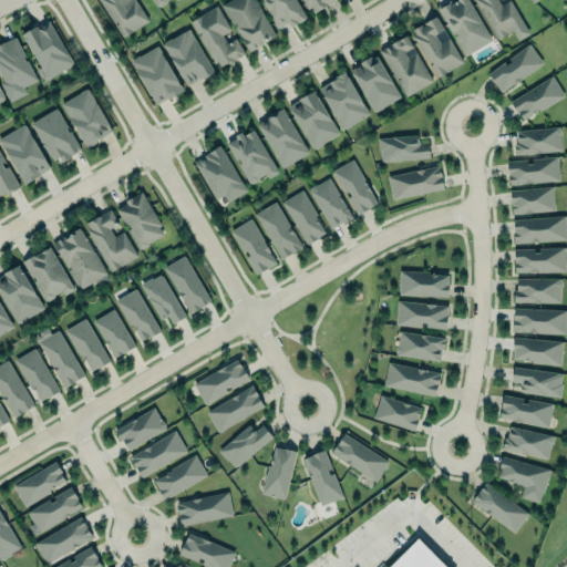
[(148,21),(134,0),(98,0),(121,38),(148,21)]
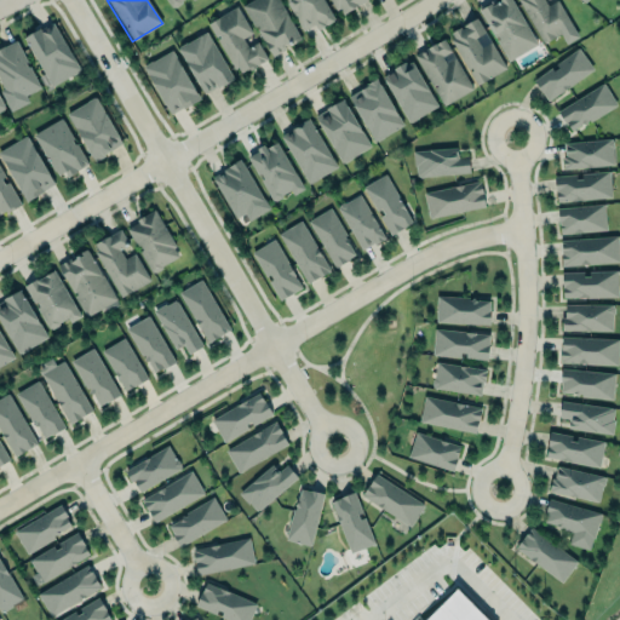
[(247,0),(279,0),(300,38),(288,45),(287,42),(283,45),(286,47),(273,55),(241,4),(247,0)]
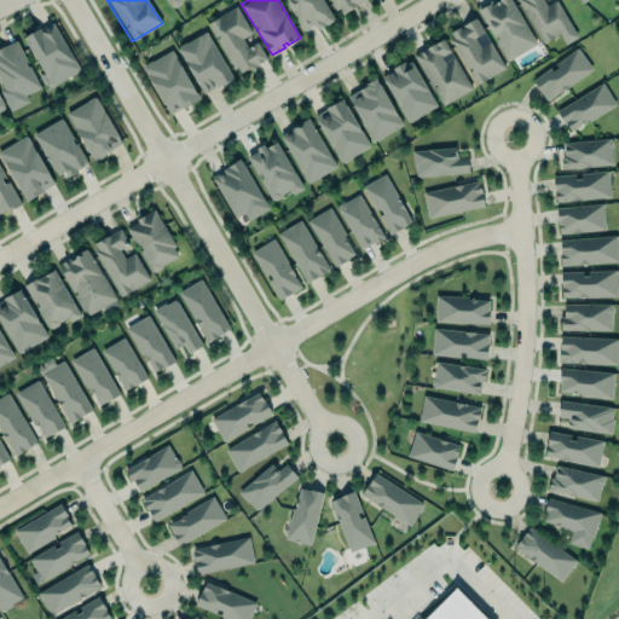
[(302,29),(285,0),(323,0),(334,18),(317,28),(313,23),(302,29)]
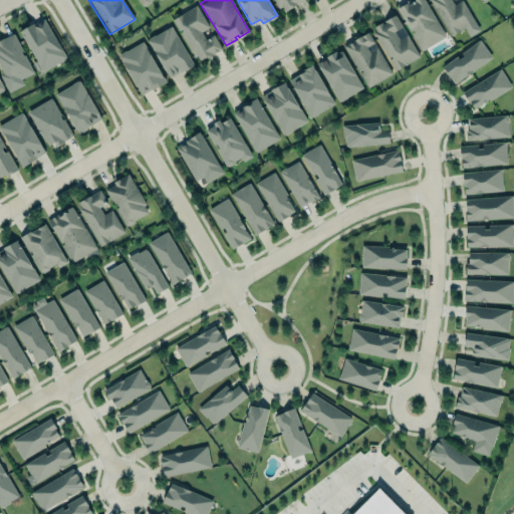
[(273,0),(279,13),(305,0),(304,0),(273,0)]
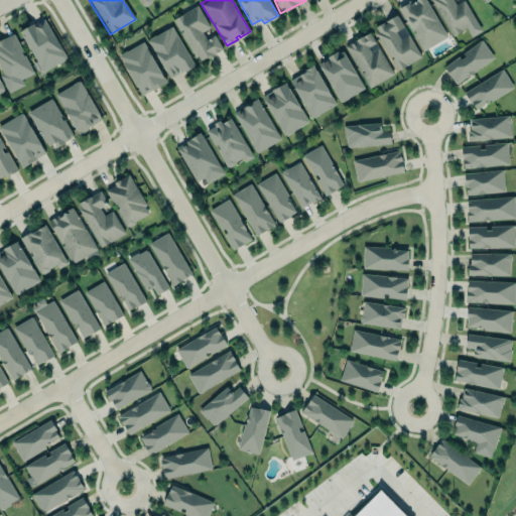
[(397,5),(406,0),(408,0),(409,1),(408,4),(413,0),(427,0),(447,35),(423,50),(397,5)]
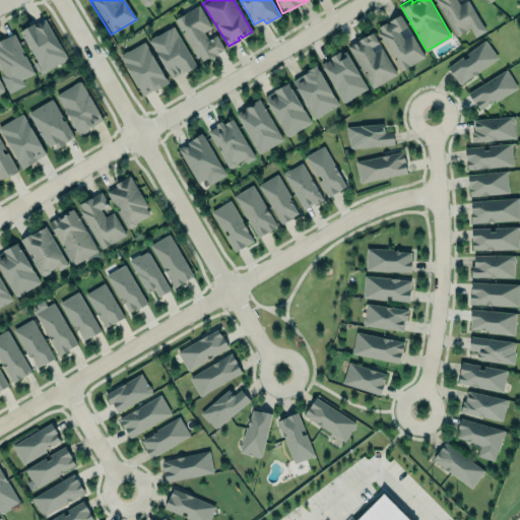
[(467,0),(466,0),(459,4),(456,0),(435,0),(455,37),(469,28),(473,37),(484,31),(467,0)]
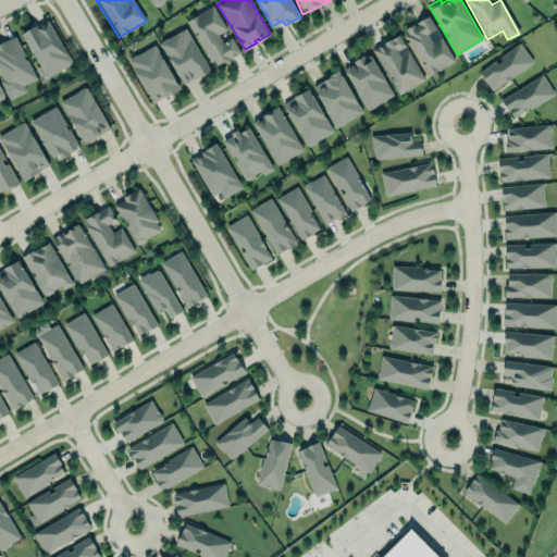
[(185,20),(192,13),(212,2),(240,52),(227,62),(220,65),(213,67),(200,46),(185,20)]
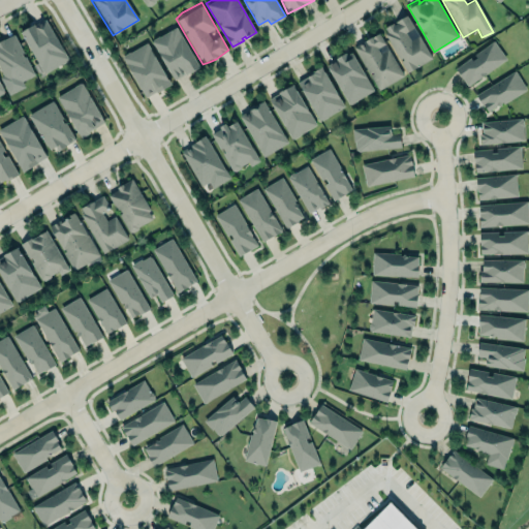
[(406,14),(396,21),(397,22),(393,25),(393,22),(384,27),(387,32),(385,33),(407,70),(431,57),(406,14)]
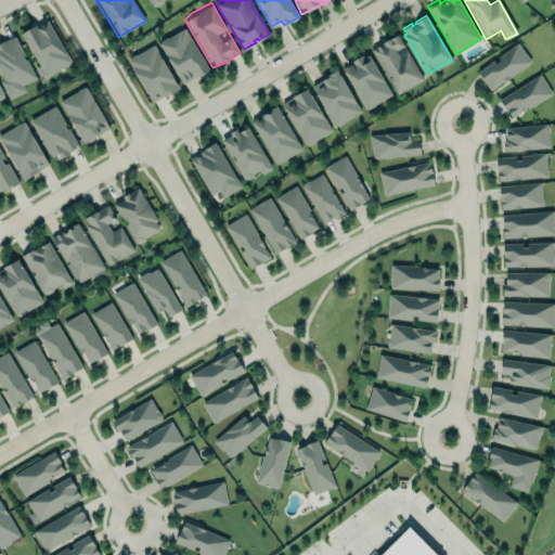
[(18,34),(43,77),(74,60),(52,24),(38,22),(29,24),(18,34)]
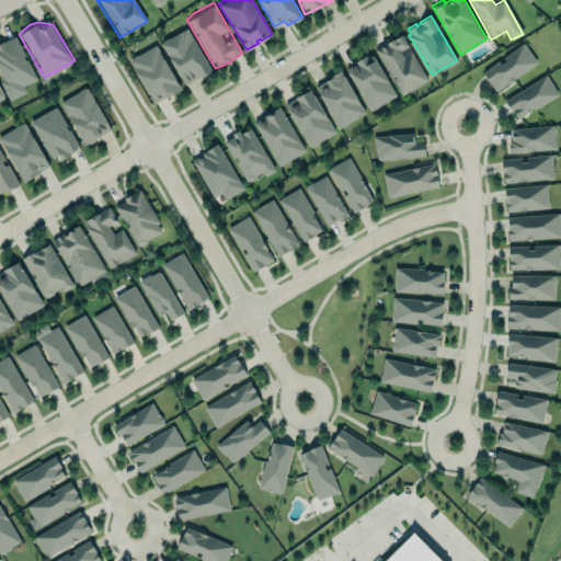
[(210,71),(186,29),(160,43),(184,86),(210,71)]
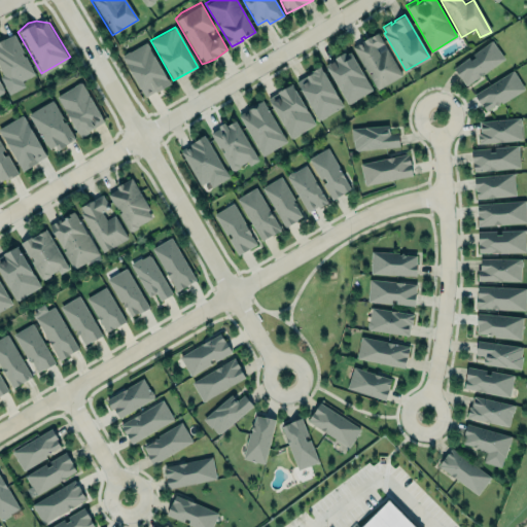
[(351,45),(359,40),(362,45),(362,39),(378,31),(402,74),(377,90),(351,45)]
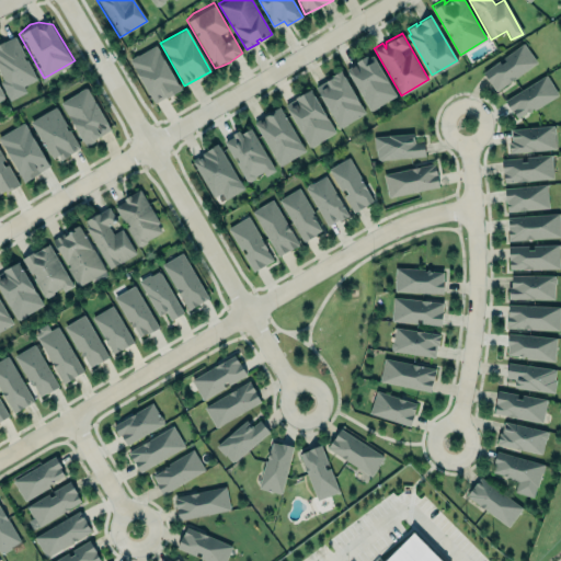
[(0,78),(10,100),(26,92),(23,86),(35,80),(15,36),(0,43),(0,78)]
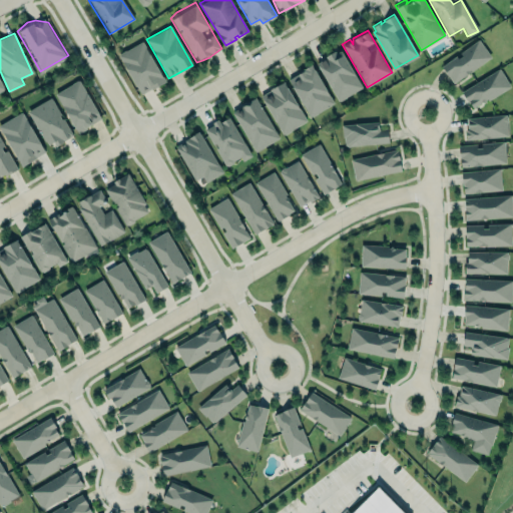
[(115,52),(140,38),(149,48),(167,80),(151,89),(147,89),(140,93),(115,52)]
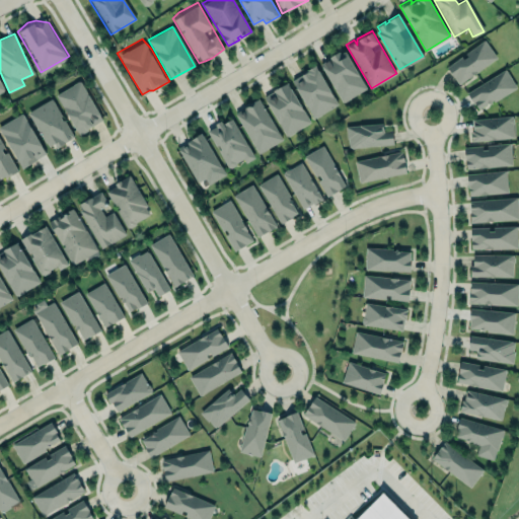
[(446,66),(458,84),(497,57),(484,39),(464,53),(467,56),(463,59),(460,55),(446,66)]
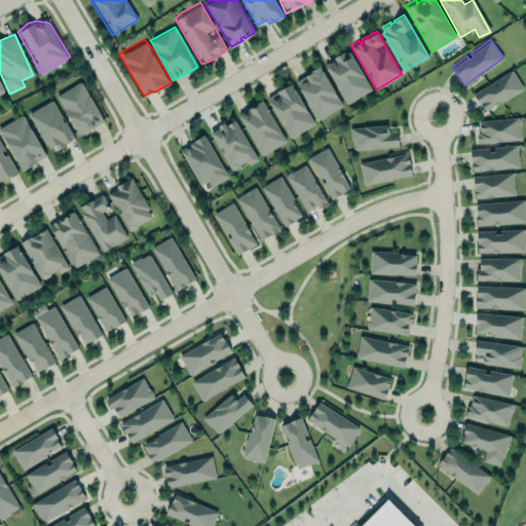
[(325,64),(334,59),(333,57),(342,51),(344,53),(349,50),(371,88),(347,103),(325,64)]
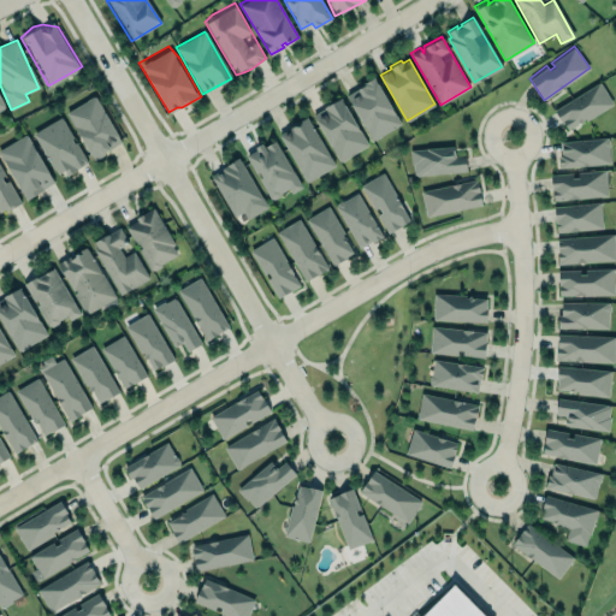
[(347,94),(366,84),(363,81),(374,75),(401,123),(372,140),(347,94)]
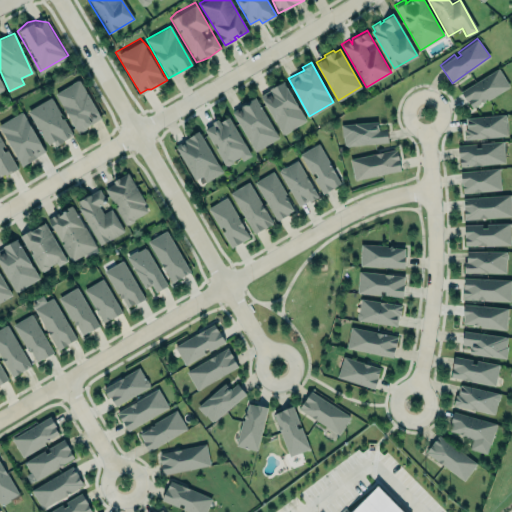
[(460,88),(469,107),(509,89),(500,70),(460,88)]
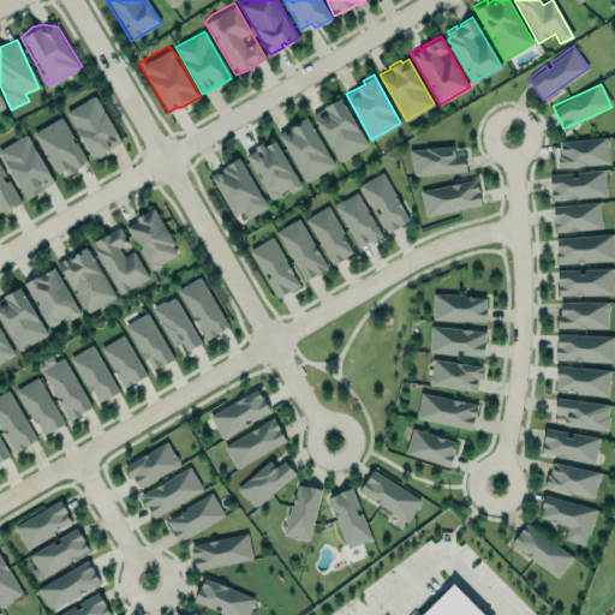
[(64,111),(94,93),(123,141),(109,150),(103,156),(94,161),(64,111)]
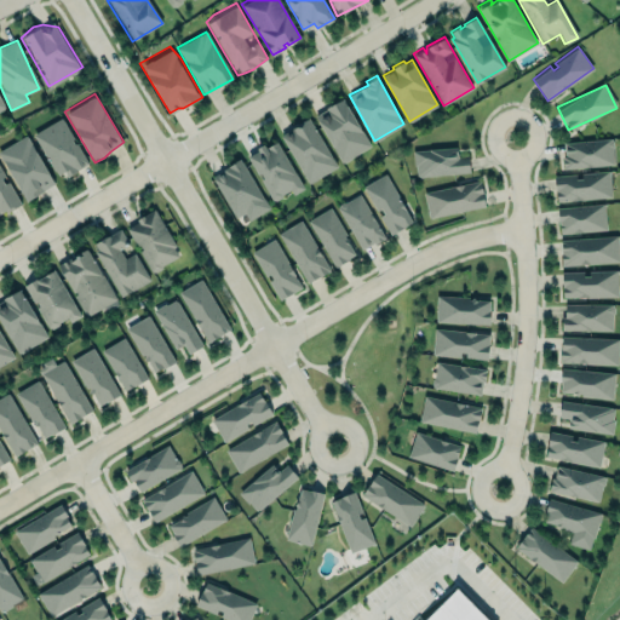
[(314,115),(326,108),(326,107),(343,96),(372,145),(342,162),(314,115)]
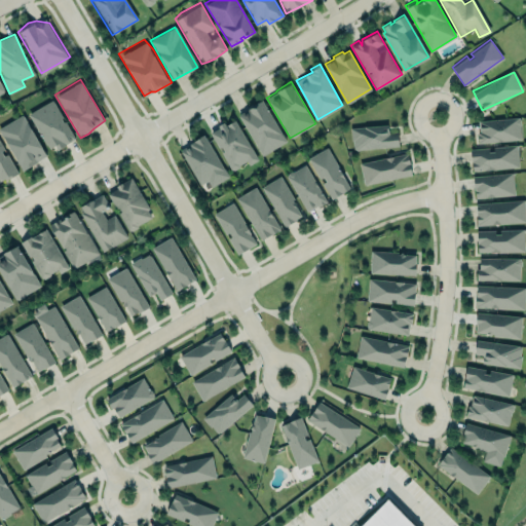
[(237,114),(245,110),(248,113),(248,106),(261,99),(286,140),(262,154),(237,114)]
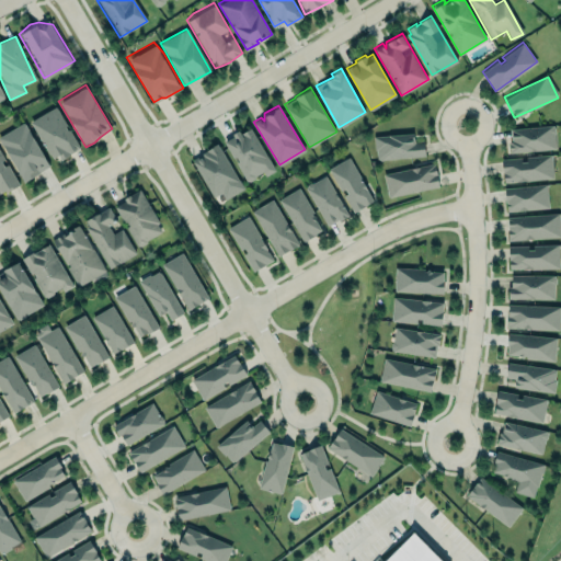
[(79,148),(56,106),(30,122),(53,162),(79,148)]
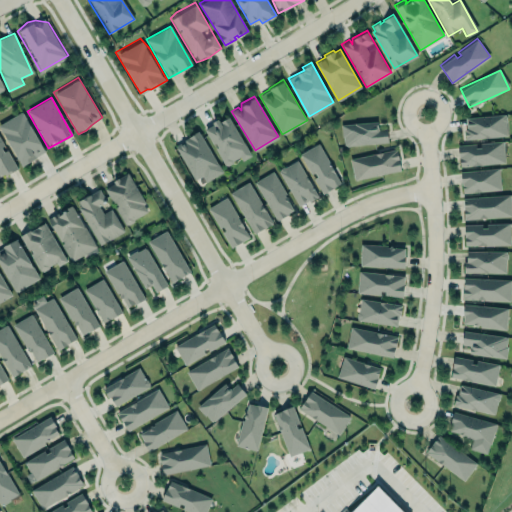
[(0,128),(0,123),(21,111),(44,151),(35,156),(35,157),(21,165),(0,128)]
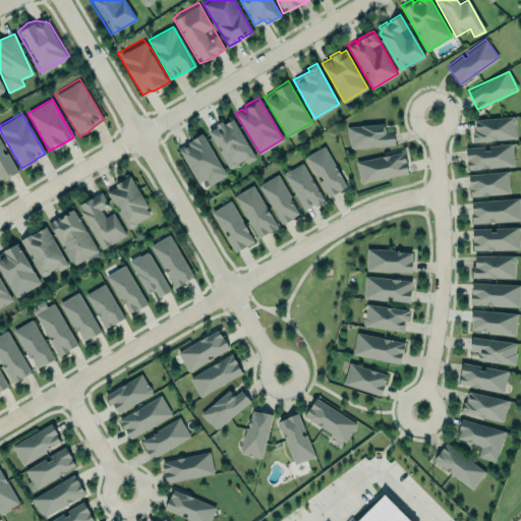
[(516,140),(515,117),(472,119),(473,141),(516,140)]
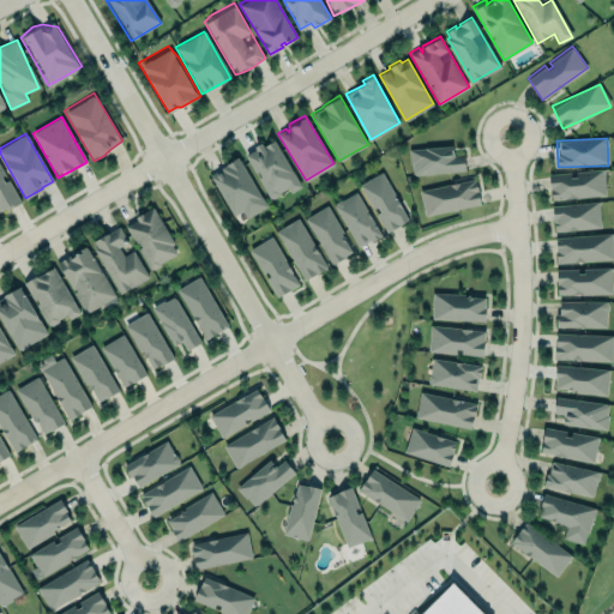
[(244,154),(254,148),(253,145),(260,140),(263,145),(272,139),(301,185),(290,192),(287,186),(278,191),(278,194),(272,198),(269,197),(258,178),(260,175),(257,170),(254,172),(244,154)]
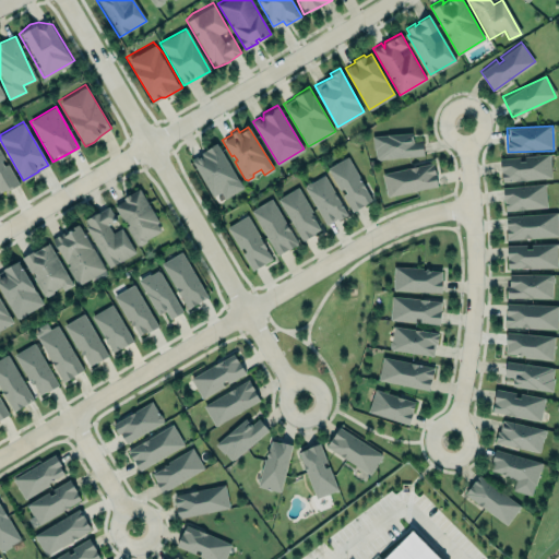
[(371,135),(411,132),(412,141),(421,140),(423,154),(375,158),(375,149),(372,149),(371,135)]
